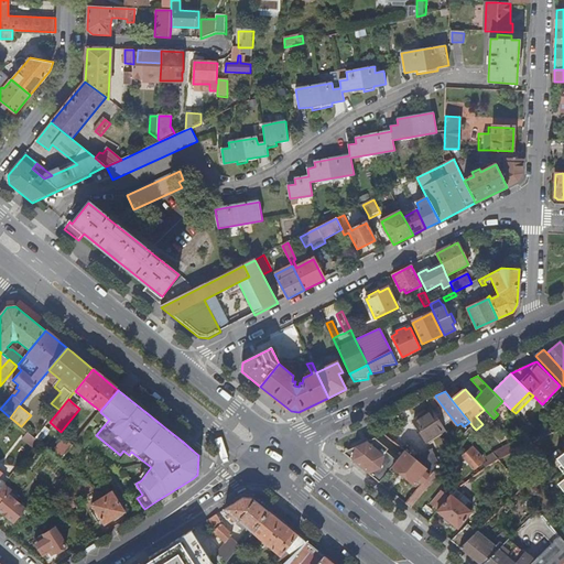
[(426,440),(445,429),(434,409),(414,421),(426,440)]
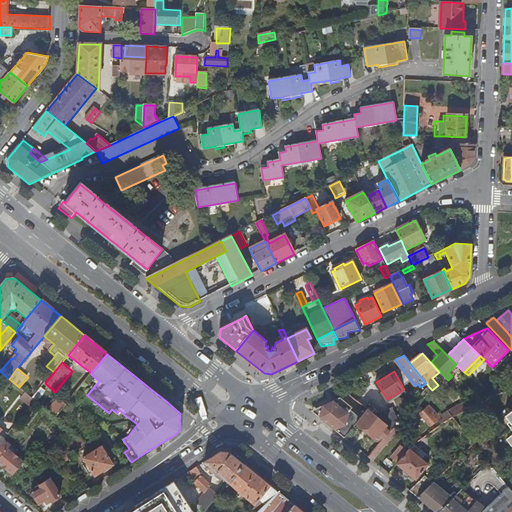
[(486,393),(490,397),(501,392),(497,387),(486,393)]
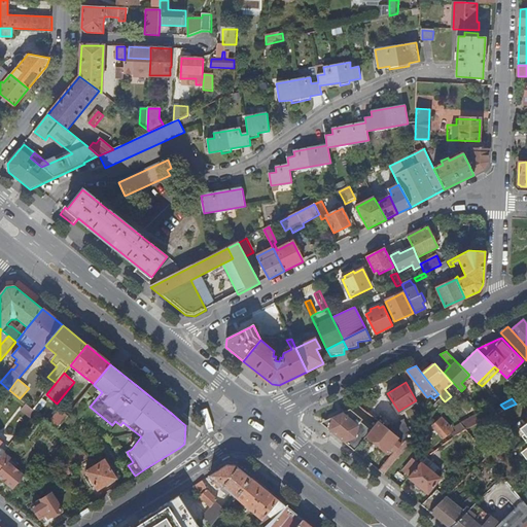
[(37,413),(38,414),(46,402),(42,399),(33,410),(37,413)]
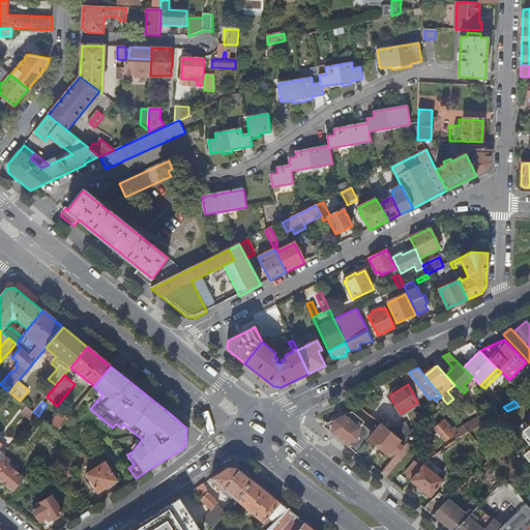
[(420,406),(429,418),(434,413),(428,403),(420,406)]
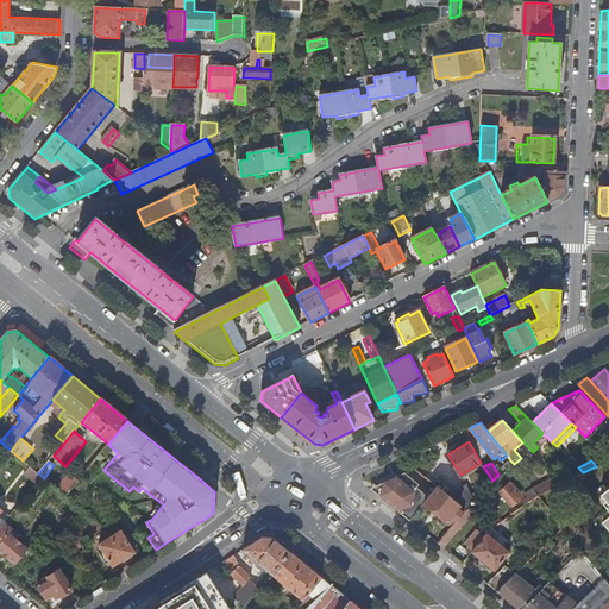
[(38,473),(31,468),(25,475),(37,484),(43,477),(38,473)]
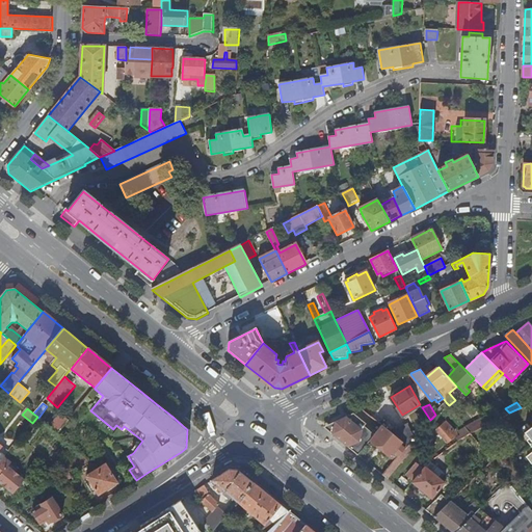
[(504,408),(486,418),(491,423),(509,413),(505,408),(504,408)]
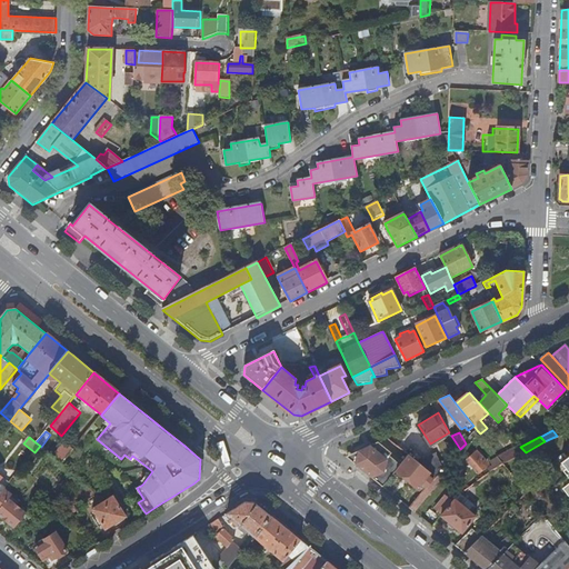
[(73,449),(65,442),(52,456),(61,463),(73,449)]
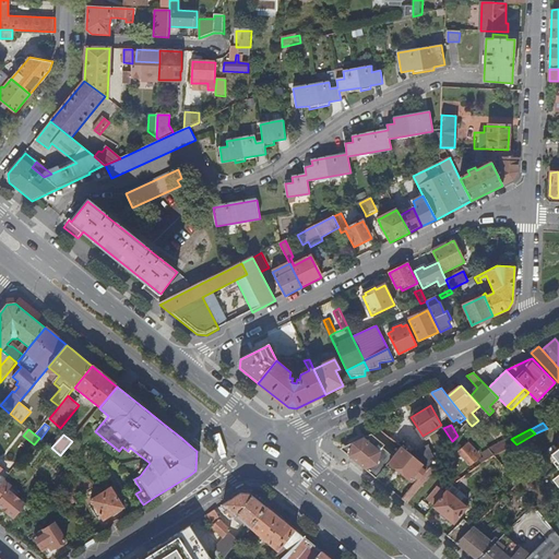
[(389,462),(415,484),(421,476),(428,467),(415,456),(403,447),(394,456),(371,438),(368,441),(364,437),(352,442),(348,455),(376,477),(389,462)]
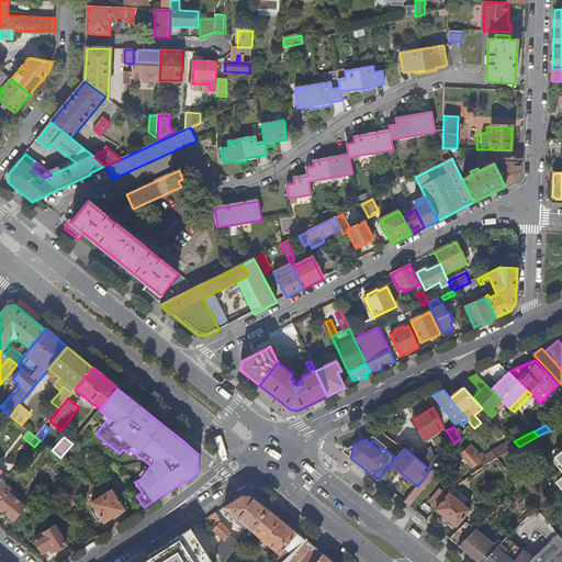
[(492,451),(493,451),(497,458),(519,447),(514,441),(513,440),(492,451)]
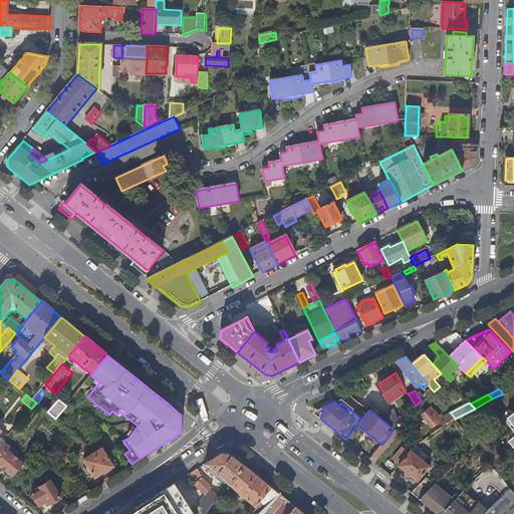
[(323,407),(312,412),(320,419),(323,407)]
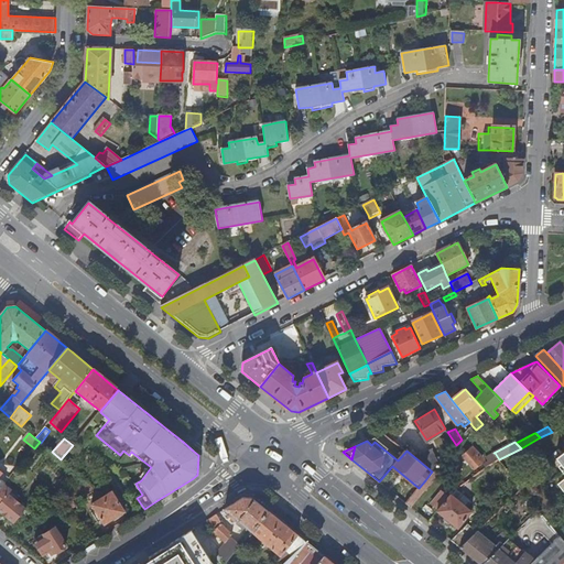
[(419,461),(432,472),(446,456),(441,447),(419,461)]
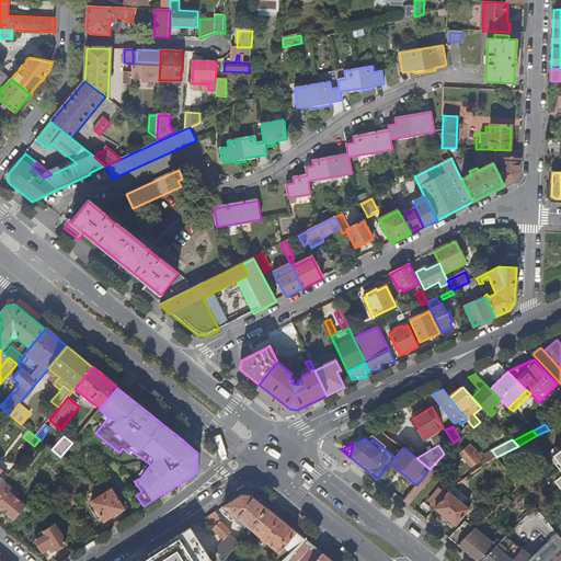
[(478,454),(471,445),(461,454),(472,467),(480,460),(476,456),(478,454)]
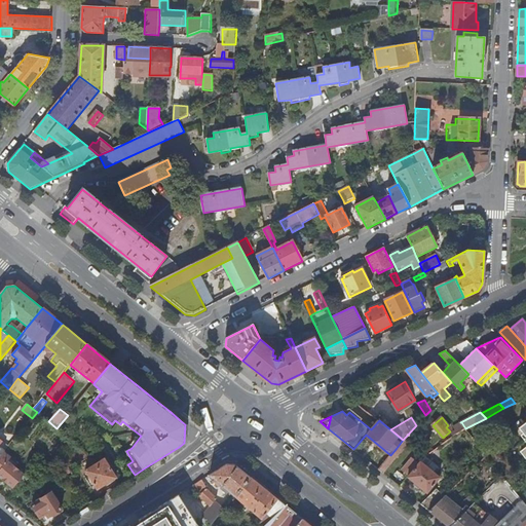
[(455,427),(459,433),(465,428),(461,422),(455,427)]
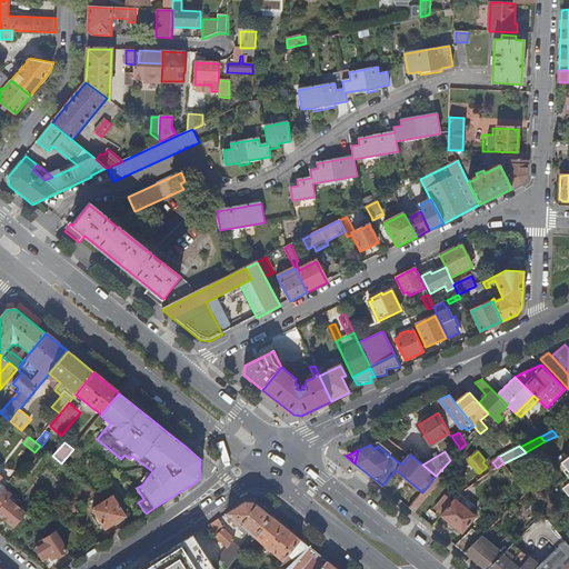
[(5,489),(9,483),(0,476),(0,495),(1,493),(5,489)]
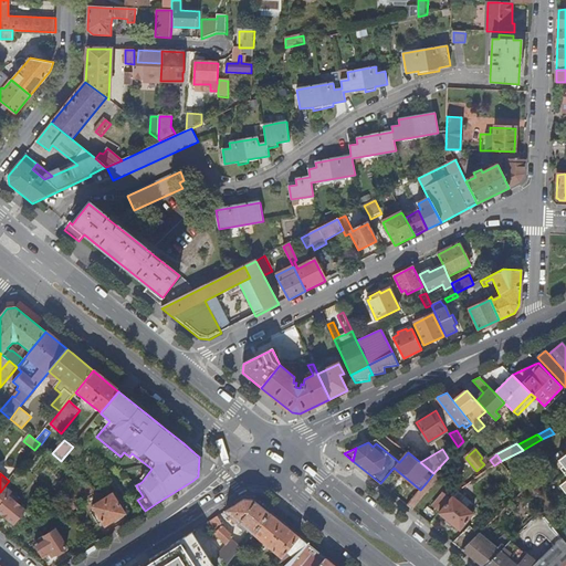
[(431,485),(427,482),(420,490),(408,505),(412,509),(431,485)]
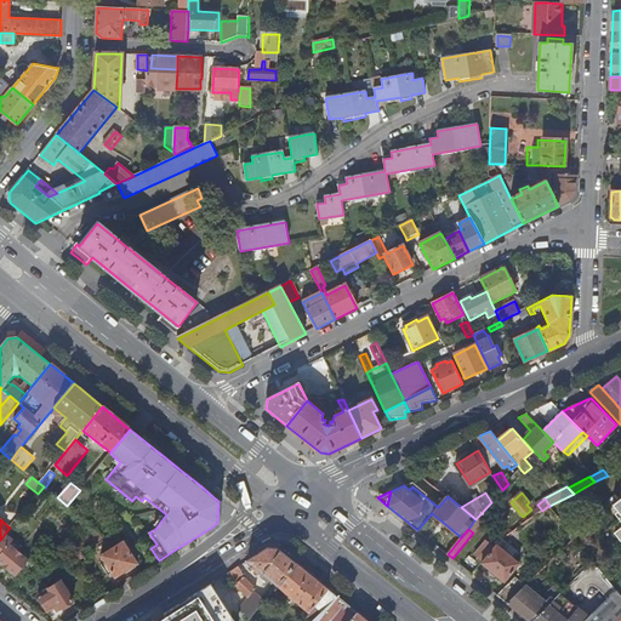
[(106,537),(97,530),(72,545),(77,553),(81,551),(95,543),(106,537)]
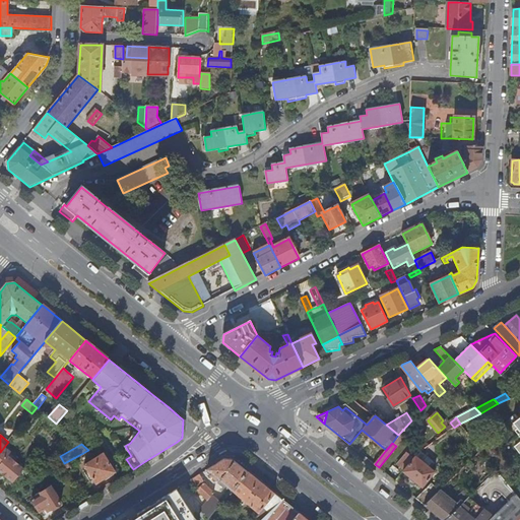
[(8,455),(7,456),(1,451),(0,452),(0,471),(13,482),(24,469),(8,455)]
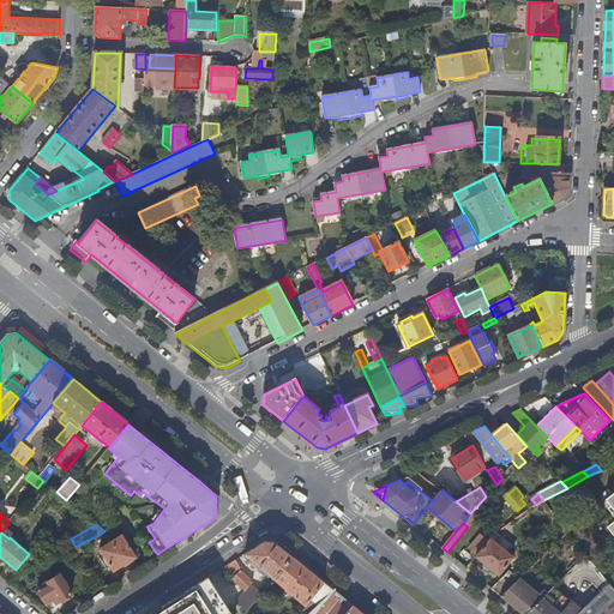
[(489,537),(491,539),(476,557),(499,576),(513,558),(506,552),(512,545),(497,533),(492,535),(489,537)]
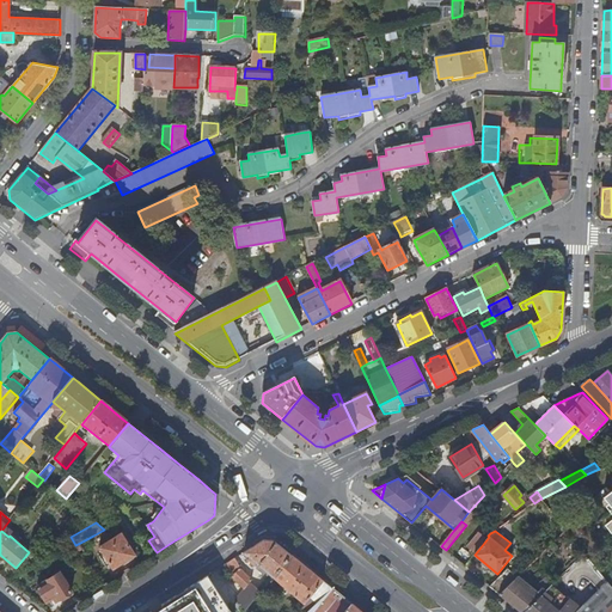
[(122,534),(101,548),(105,556),(104,556),(109,562),(114,569),(136,556),(122,534)]
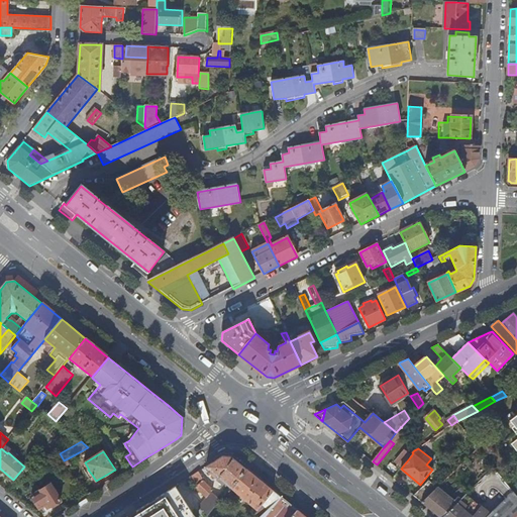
[(211,472),(218,477),(229,486),(224,491),(226,493),(231,488),(246,470),(231,456),(223,456),(211,464),(206,468),(211,472)]
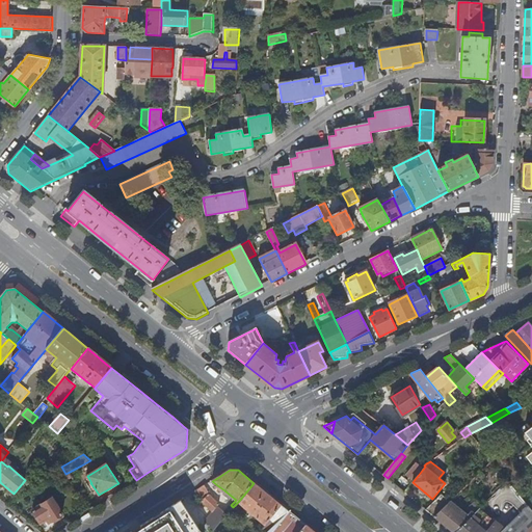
[(257,531),(256,531),(268,531),(290,511),(259,487),(254,483),(238,502),(266,525),(259,531),(257,531)]
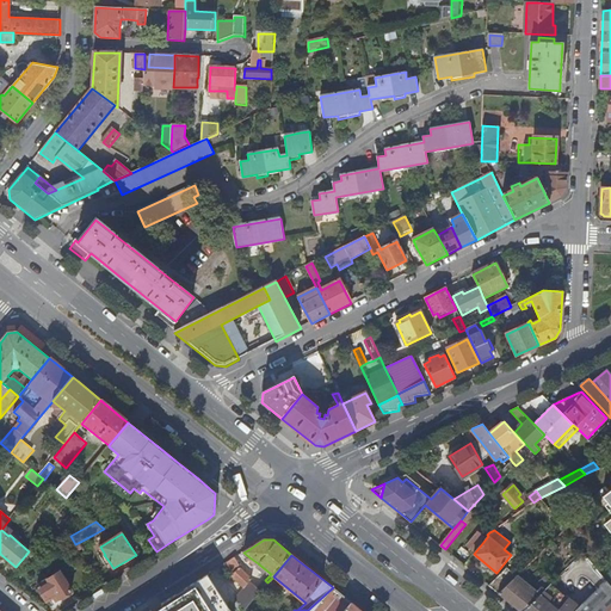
[(239,563),(235,557),(227,563),(230,569),(239,563)]
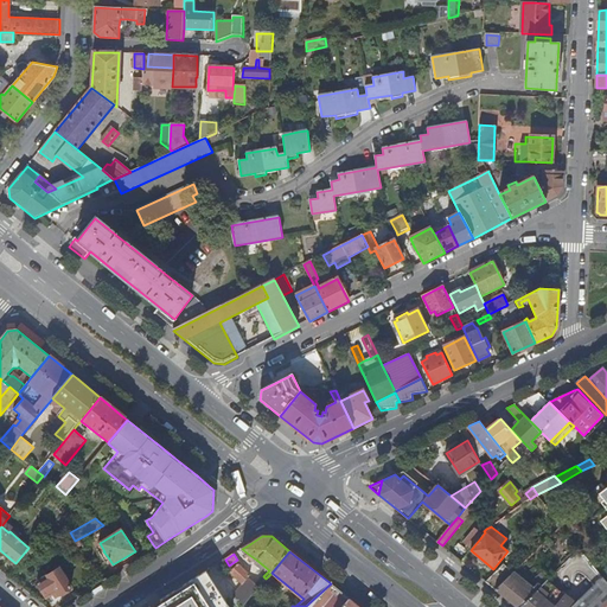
[(237,564),(230,573),(243,583),(234,595),(244,605),(260,588),(248,579),(250,576),(237,564)]
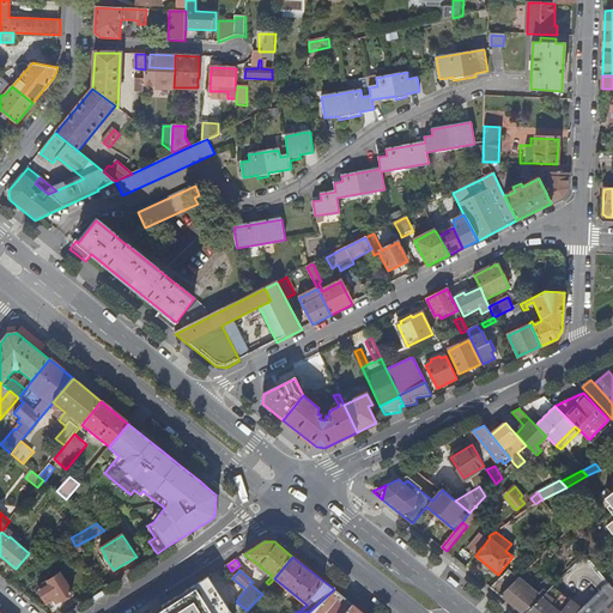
[(509,570),(491,588),(496,592),(501,595),(519,578),(509,570)]
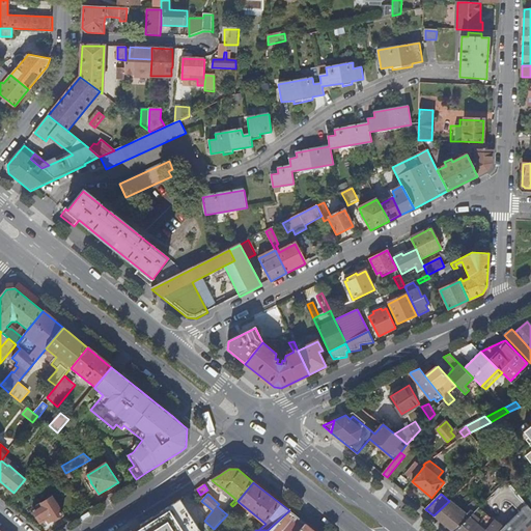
[(52,498),(33,509),(40,523),(47,519),(49,523),(62,514),(52,498)]
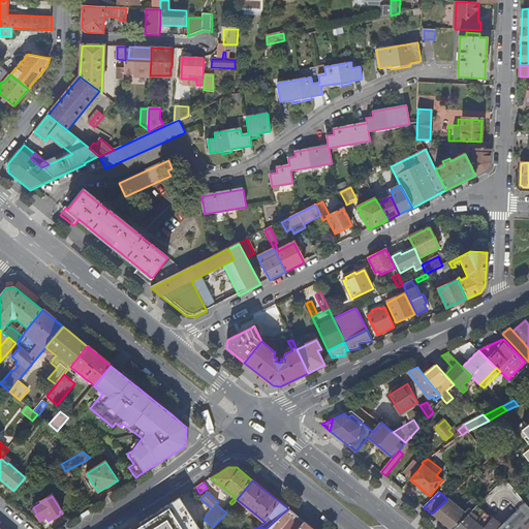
[(199,528),(200,528),(180,498),(138,524),(141,527),(137,528),(199,528)]
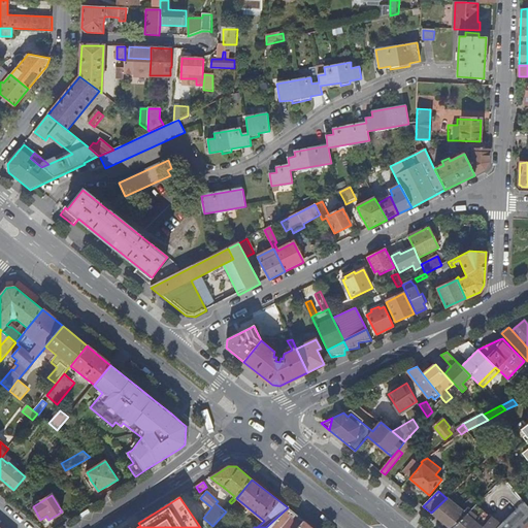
[(431,513),(450,527),(452,527),(470,510),(468,507),(463,512),(447,498),(431,513)]
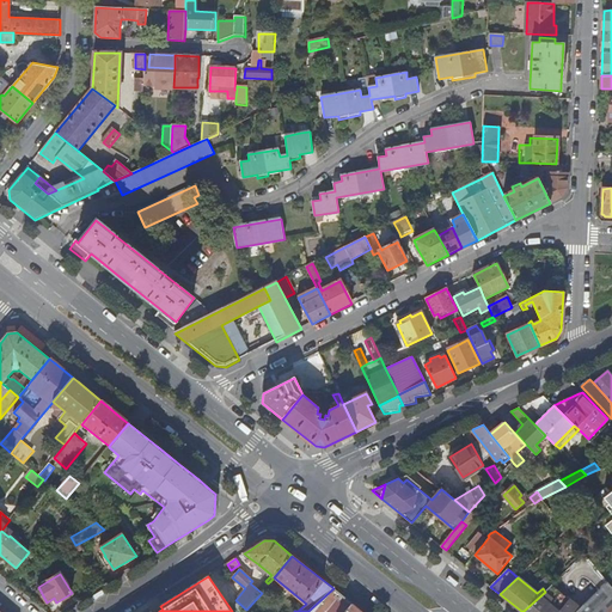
[(581,609),(554,585),(545,592),(524,611),(611,611),(611,587),(607,581),(581,609)]
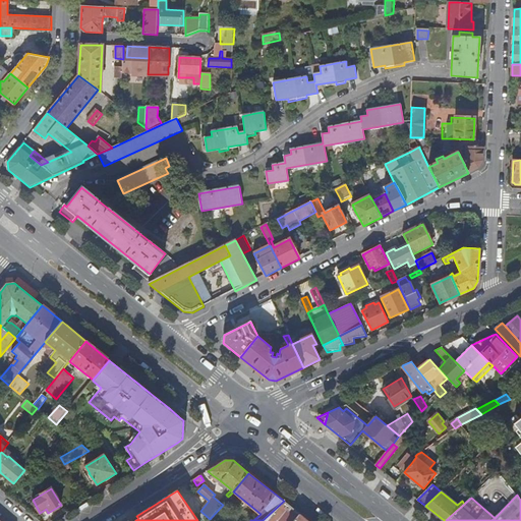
[(308,520),(284,501),(263,520),(308,520)]
